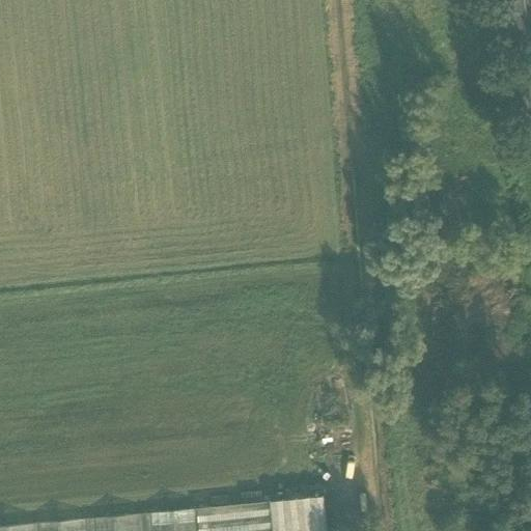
[(326,530),(324,496),(270,502),(272,530),(326,530)]
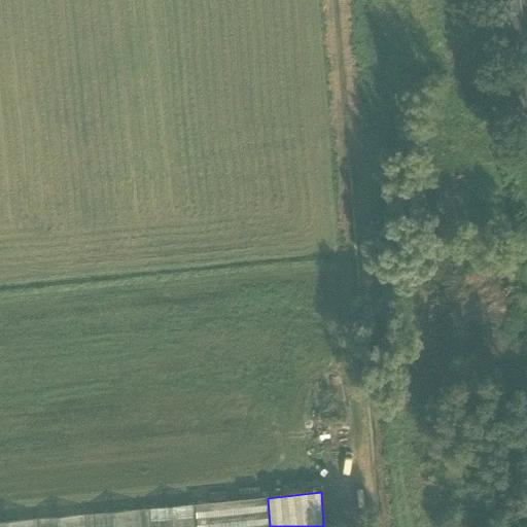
[(270,526),(268,498),(196,504),(197,526),(270,526)]
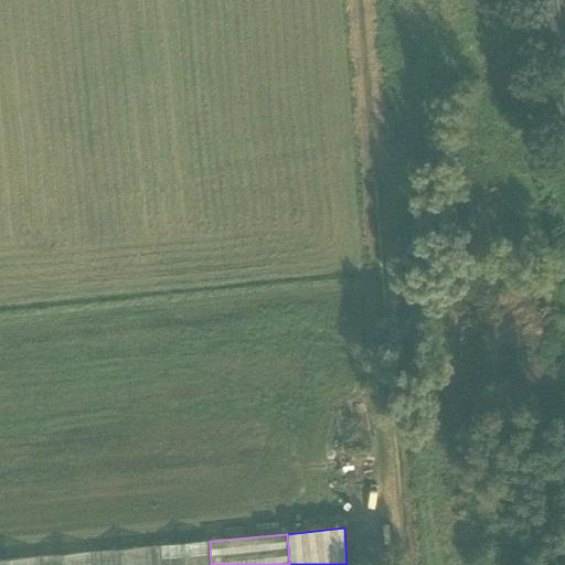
[(211,564),(210,541),(161,545),(162,564),(211,564)]
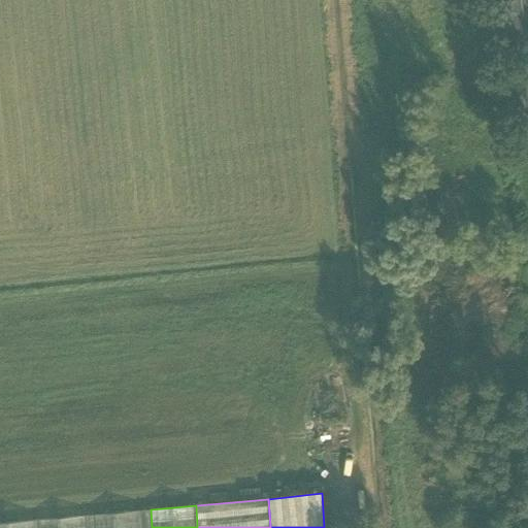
[(142,527),(141,510),(94,515),(95,527),(142,527)]
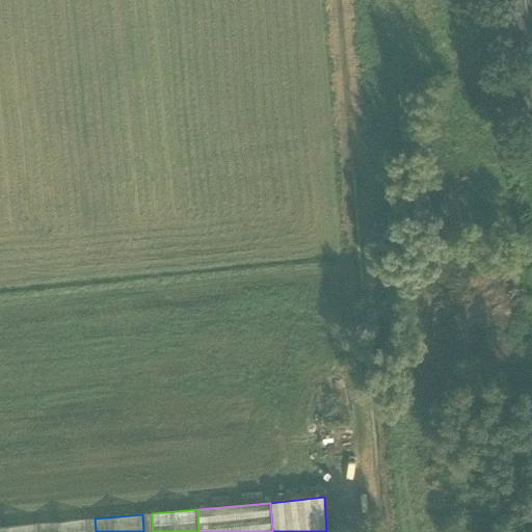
[(87,531),(86,520),(38,524),(40,531),(87,531)]
